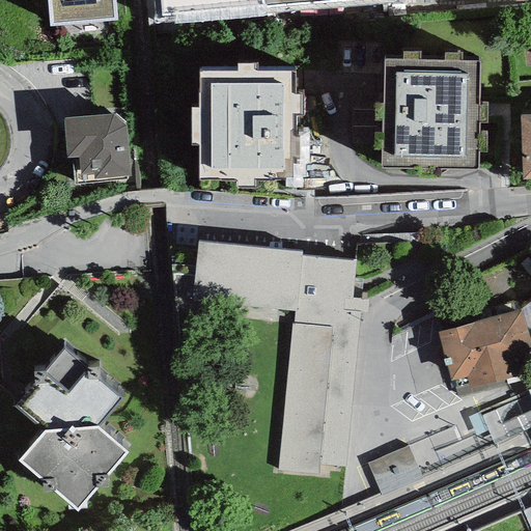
[(46,0),(49,26),(116,20),(114,0),(46,0)]
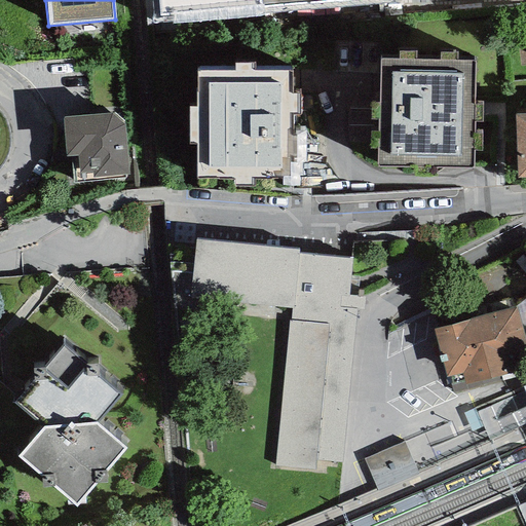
[(159,0),(160,15),(354,0),(159,0)]
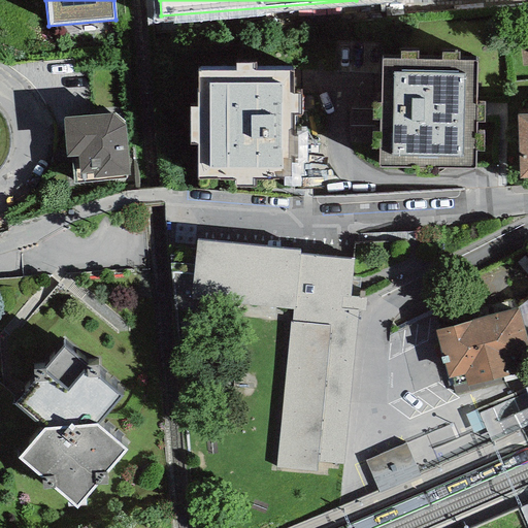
[(476,62),(383,60),(381,167),(474,169),(476,62)]
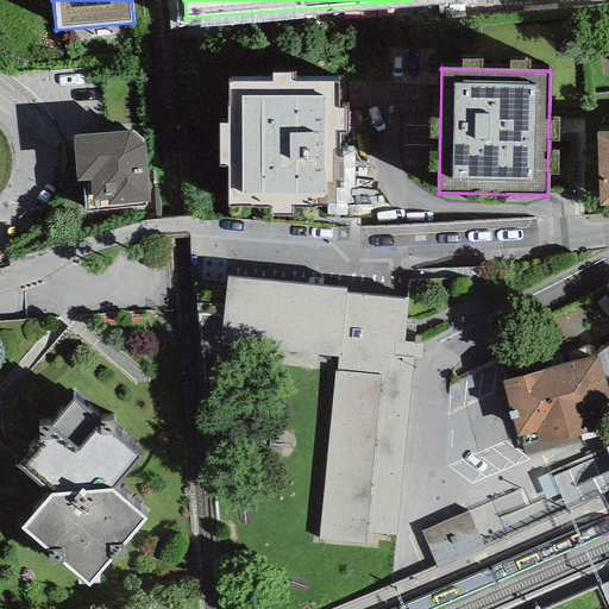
[(334,82),(228,82),(230,206),(336,206),(334,82)]
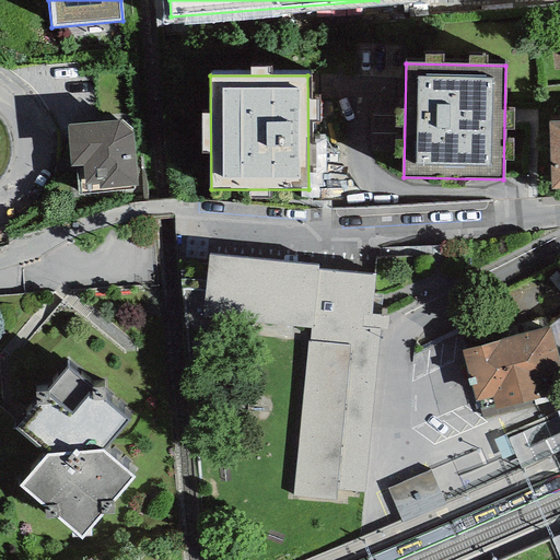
[(133,187),(138,186),(133,132),(119,120),(67,125),(70,167),(74,166),(78,195),(135,190),(133,187)]
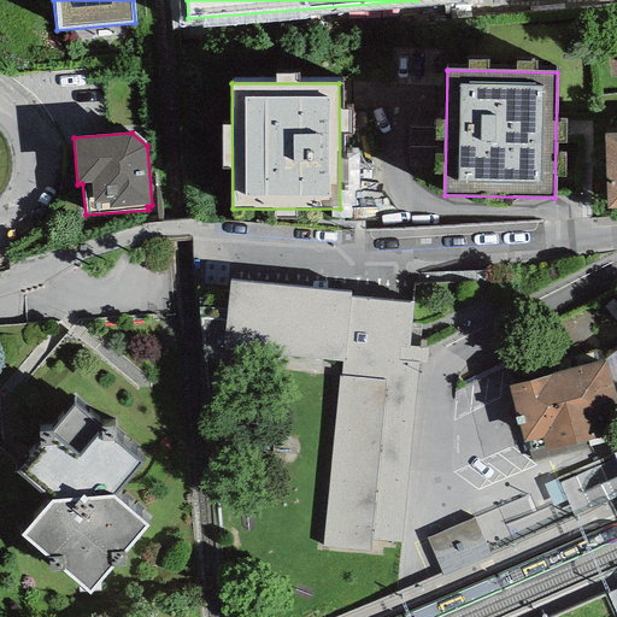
[(616,134),(604,135),(606,209),(616,207),(616,134)]
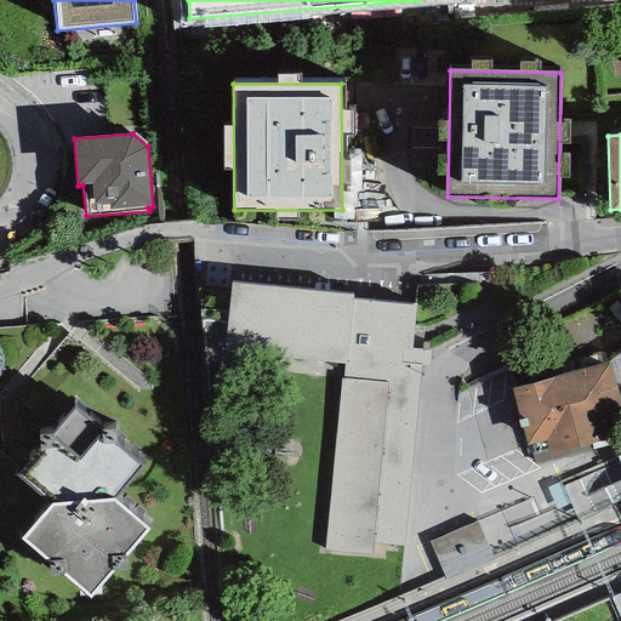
[(324,551),(372,556),(374,543),(403,547),(420,365),(429,365),(431,349),(412,348),(416,305),(353,298),(354,295),(232,284),(223,355),(343,365),(343,377),(341,377),(324,551)]
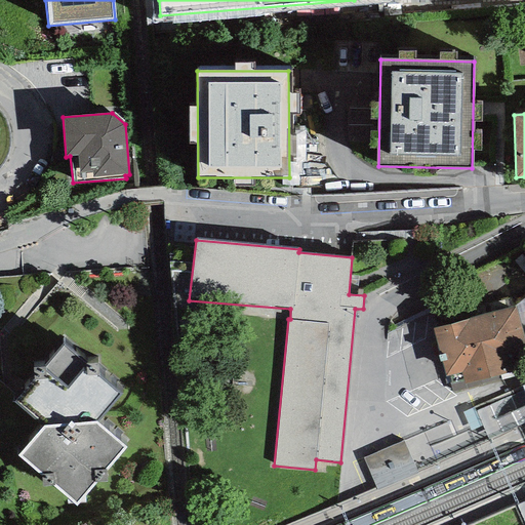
[(433,328),(445,376),(461,372),(465,384),(515,370),(511,358),(524,354),(524,341),(515,306),(433,328)]
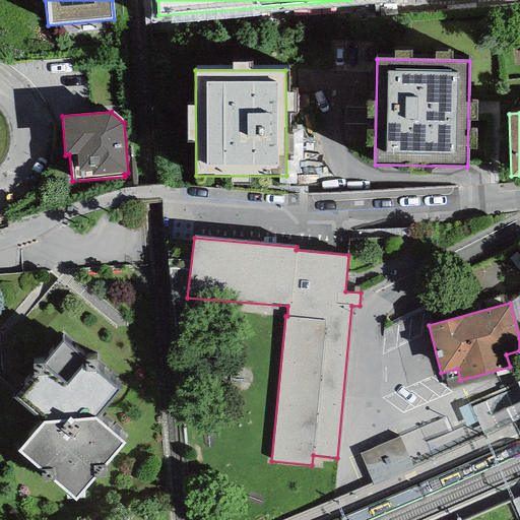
[(106,468),(125,443),(95,418),(119,392),(95,373),(96,361),(85,361),(62,342),(45,365),(33,365),(34,376),(14,399),(43,421),(17,452),(41,473),(42,482),(52,481),(67,495),(66,500),(72,499),(75,502),(78,499),(85,498),(84,493),(95,478),(105,477),(106,468)]
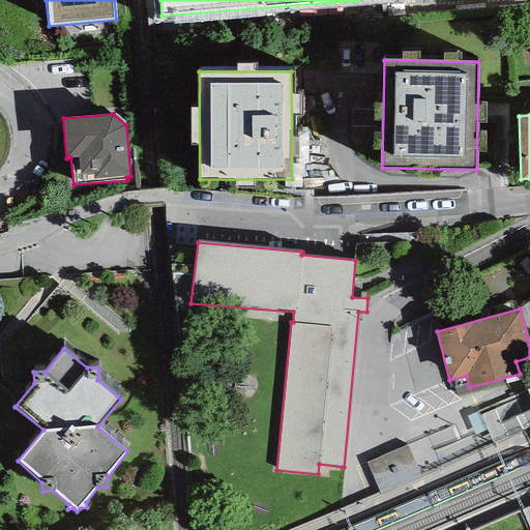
[(408,445),(366,463),(380,493),(381,495),(421,478),(419,474),(408,445)]
